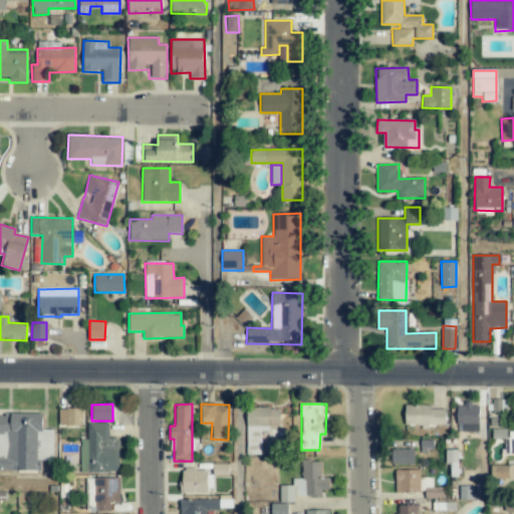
[(479,432),(479,405),(457,404),(457,432),(479,432)]
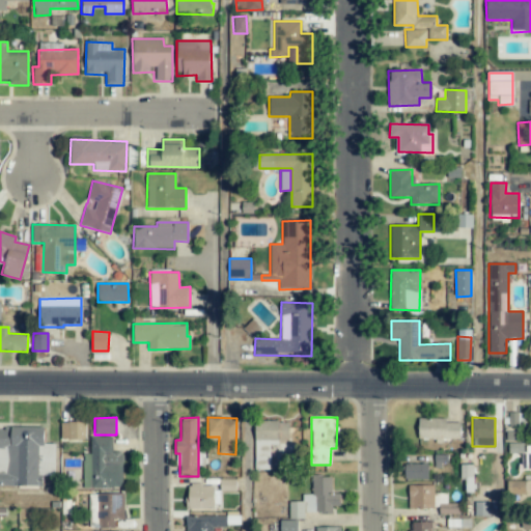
[(446,419),(418,418),(418,440),(459,440),(460,422),(446,422),(446,419)]
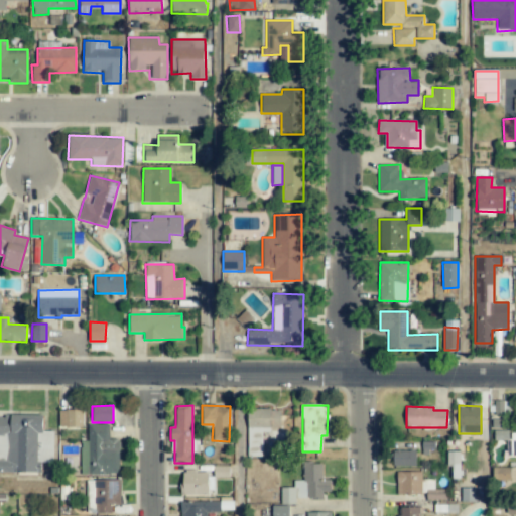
[(83,427),(83,410),(58,409),(58,427),(83,427)]
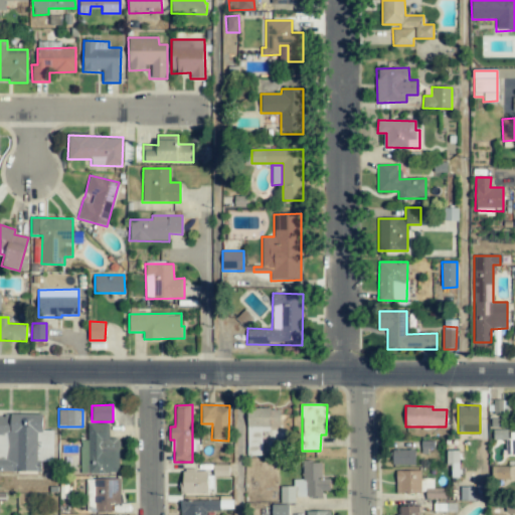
[(262,430),(280,430),(280,408),(246,408),(246,456),(262,455),(262,430)]
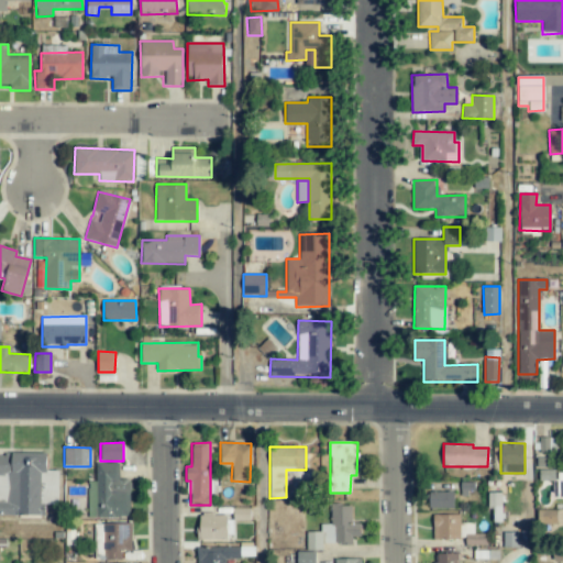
[(46,454),(0,453),(0,515),(45,516),(45,505),(59,505),(58,471),(47,471),(46,454)]
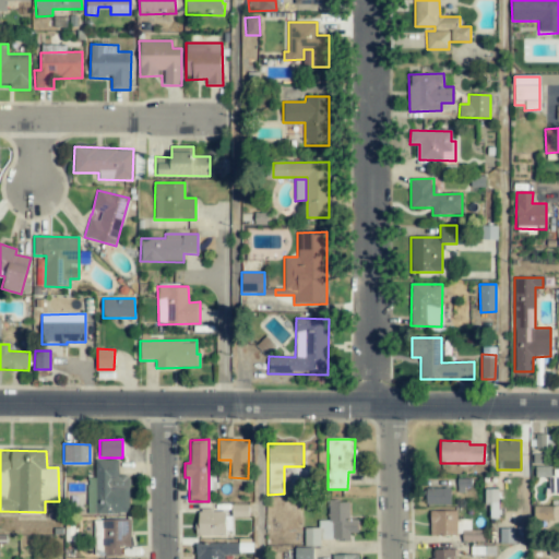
[(87,514),(129,514),(129,476),(118,476),(118,460),(95,460),(95,477),(87,477),(87,514)]
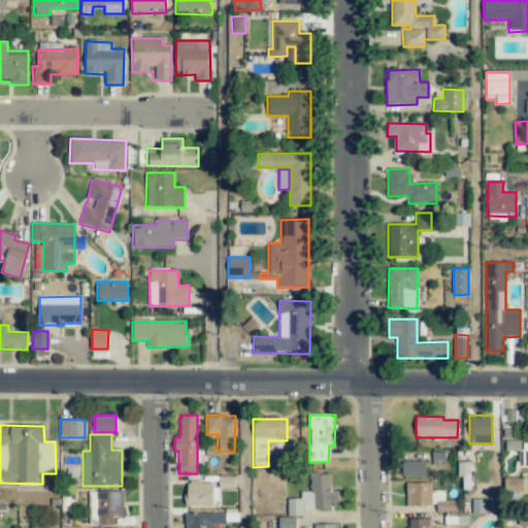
[(527,443),(519,443),(520,467),(527,466),(527,443)]
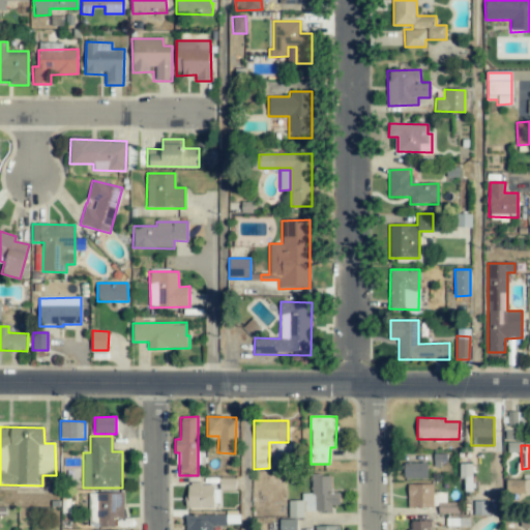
[(427,463),(404,463),(404,478),(427,479),(427,463)]
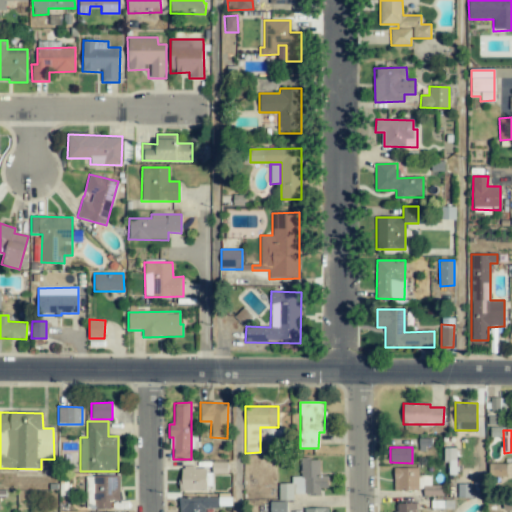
[(455,448),(446,449),(447,471),(456,471),(455,448)]
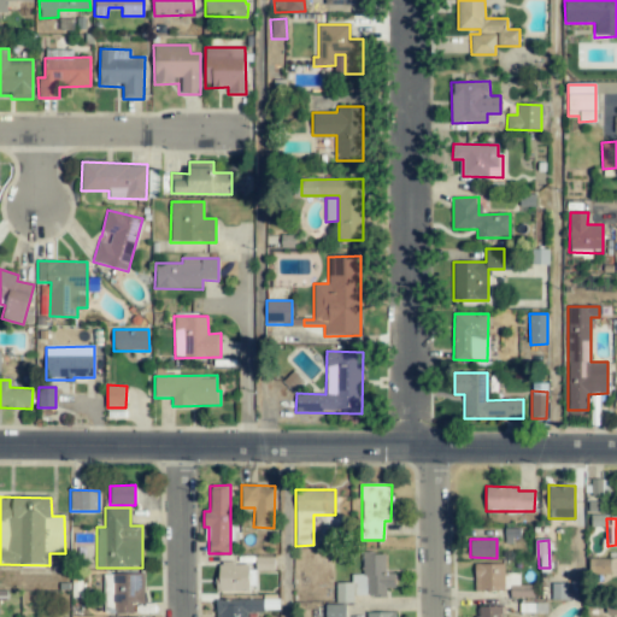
[(336,603),(353,603),(353,597),(386,597),(386,588),(395,588),(395,573),(386,573),(386,553),(363,553),(363,574),(351,574),(351,582),(336,582),(336,603)]
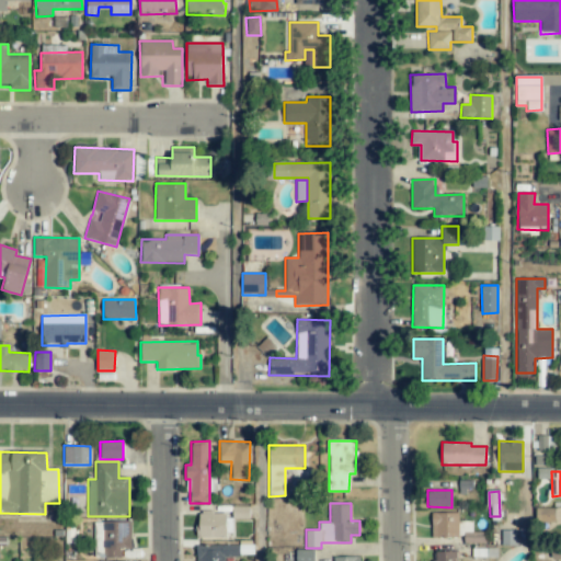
[(248,519),(249,507),(232,506),(232,518),(248,519)]
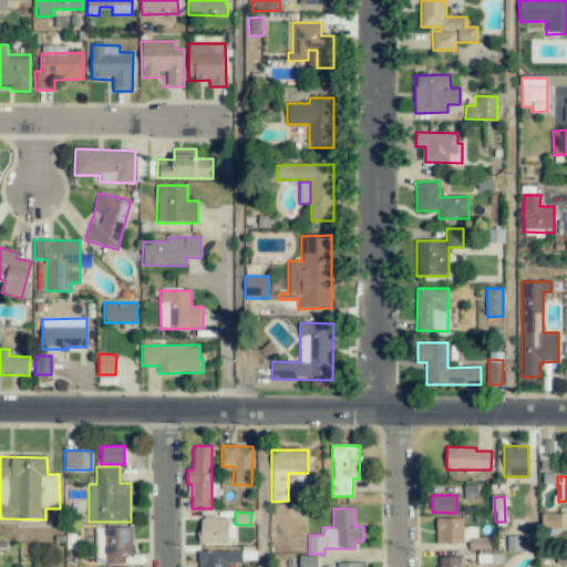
[(540,526),(559,527),(559,514),(542,513),(540,526)]
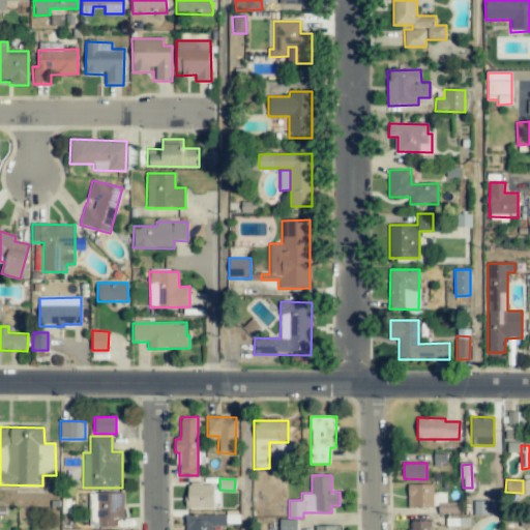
[(408,507),(438,507),(438,513),(457,512),(457,502),(445,503),(445,493),(433,493),(433,484),(407,484),(408,507)]
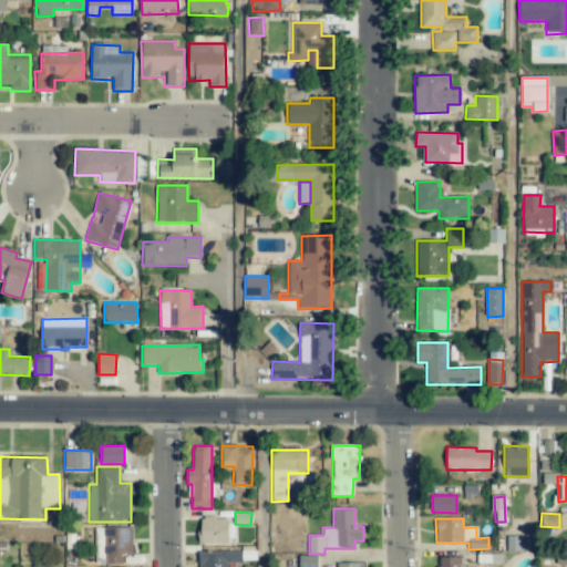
[(229,544),(229,535),(234,535),(235,521),(202,519),(200,543),(229,544)]
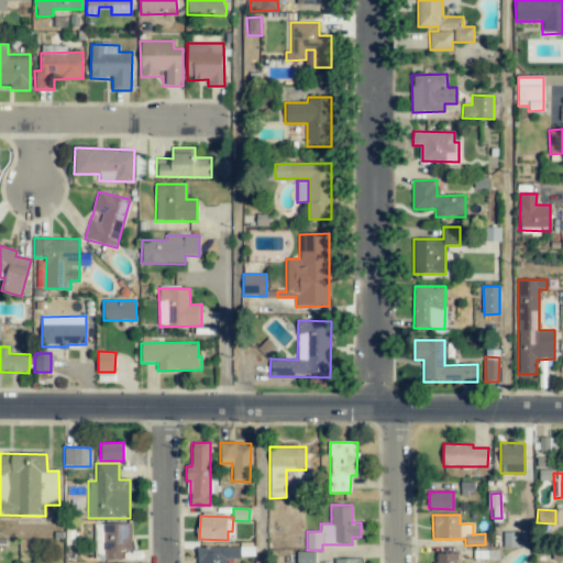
[(131,523),(102,523),(103,560),(122,560),(121,552),(132,552),(131,523)]
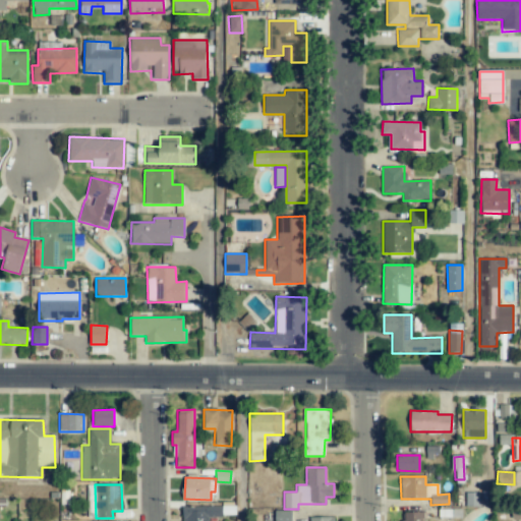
[(208,520),(209,517),(223,518),(223,507),(183,506),(182,520),(208,520)]
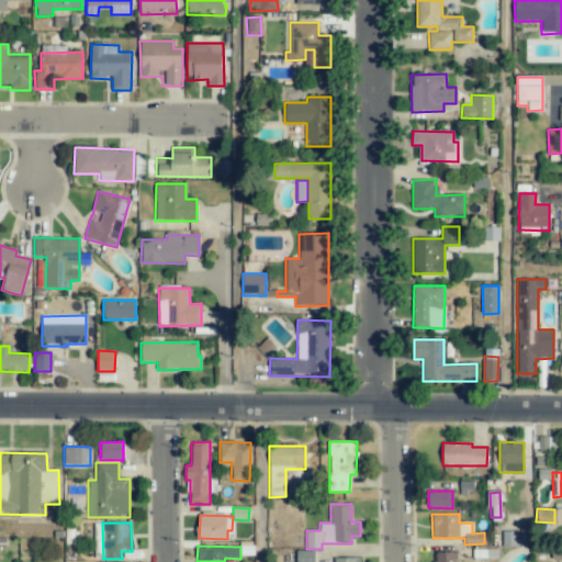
[(296,551),(296,561),(314,561),(314,551),(296,551)]
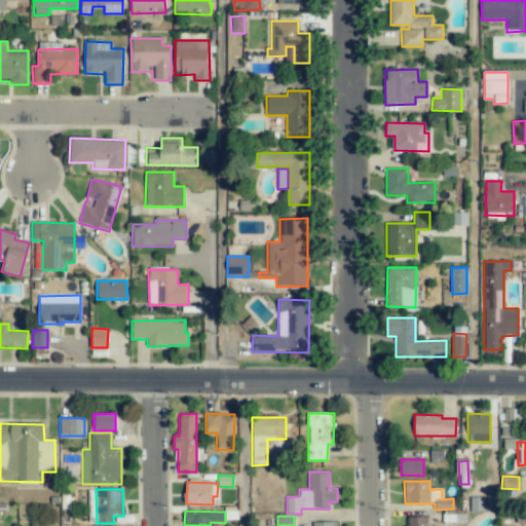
[(406,525),(427,525),(427,517),(406,517),(406,525)]
